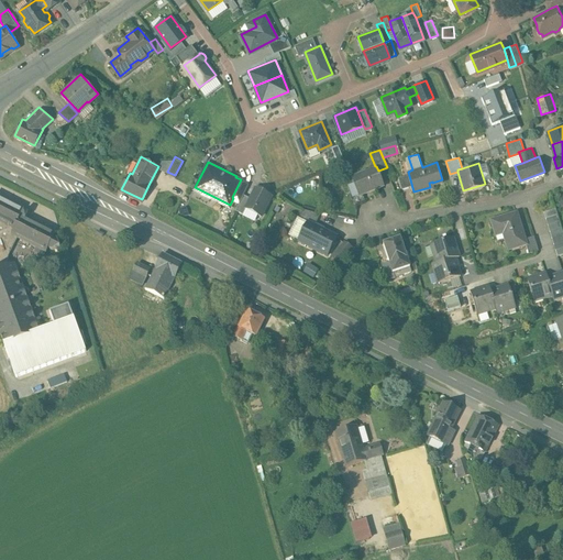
[(375,166),(352,176),(360,193),(383,184),(378,171),(376,166),(375,166)]
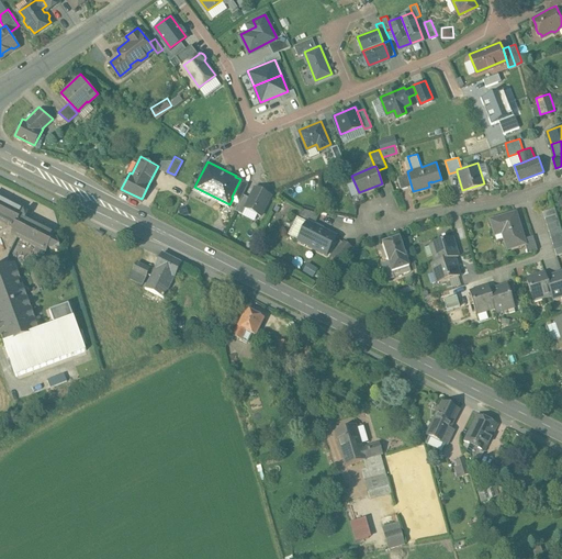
[(406,174),(397,176),(401,187),(409,185),(406,174)]
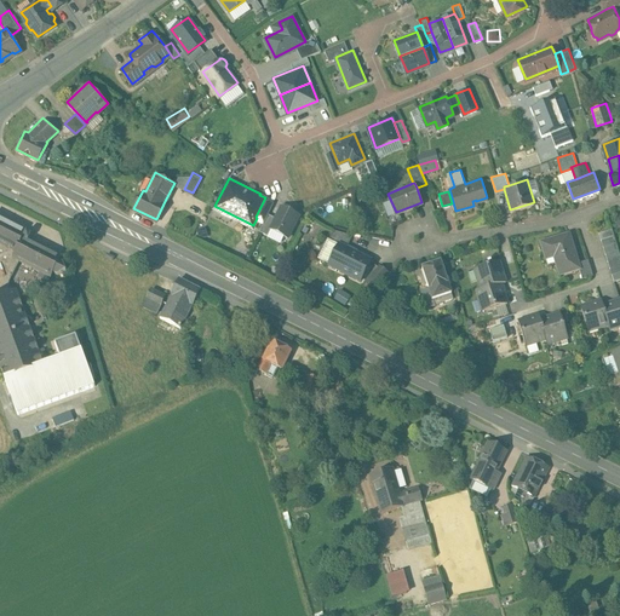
[(281,205),(270,226),(276,229),(287,235),(298,213),(281,205)]
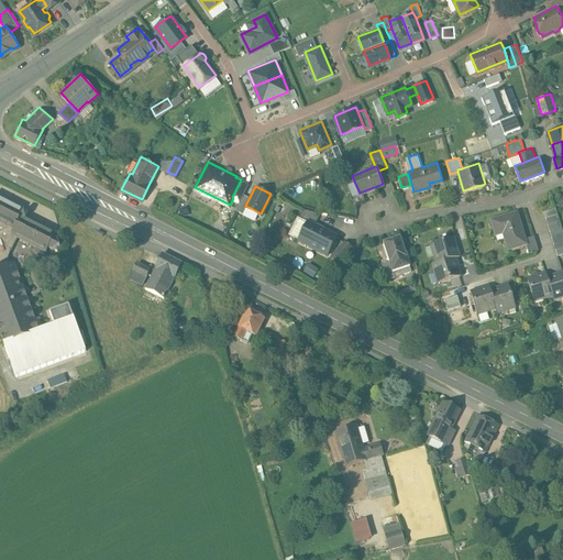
[(24,208),(0,195),(0,330),(4,343),(40,330),(40,329),(14,261),(11,262),(8,254),(18,235),(37,245),(35,249),(44,253),(45,250),(46,250),(48,245),(52,248),(59,244),(57,238),(54,235),(56,231),(25,216),(29,210),(24,208)]
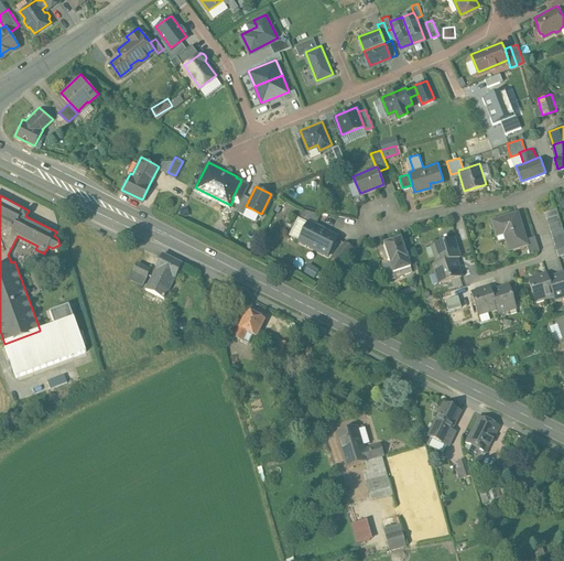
[(556,206),(544,209),(546,216),(559,213),(556,206)]
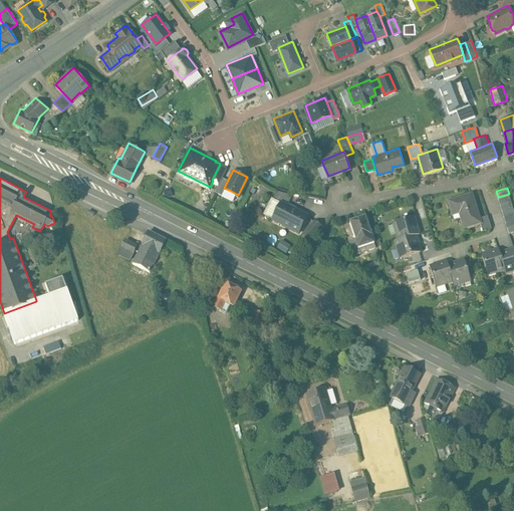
[(292,194),(276,189),(272,197),(280,201),(287,204),(292,194)]
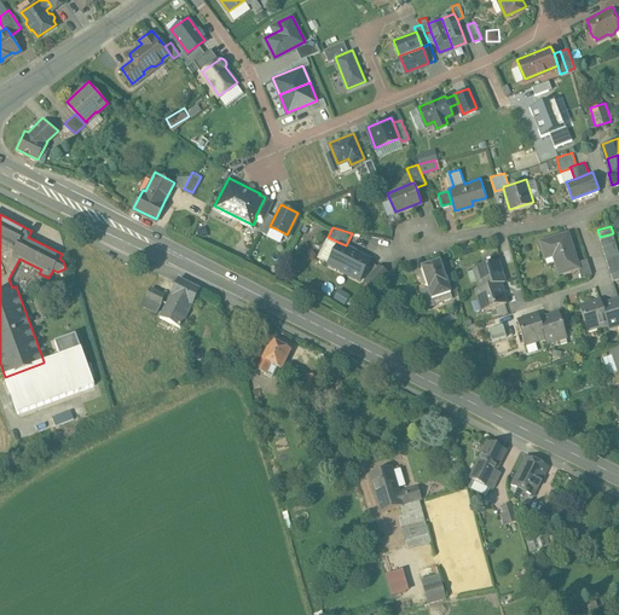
[(568,231),(541,239),(544,251),(553,249),(559,272),(578,266),(579,266),(577,260),(568,231)]
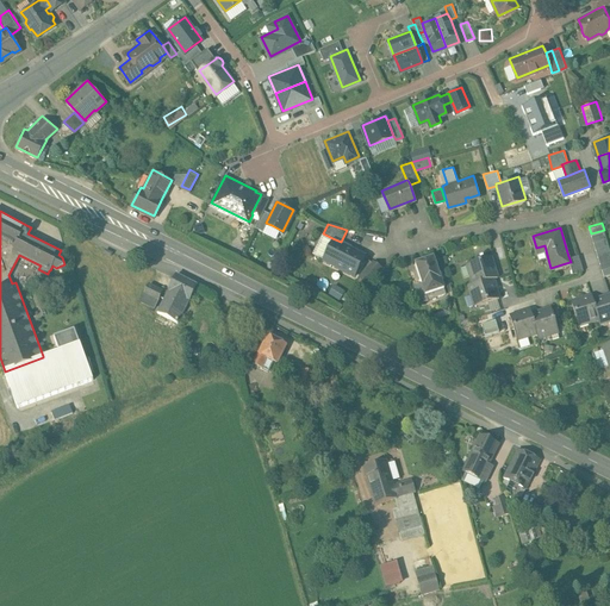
[(604,230),(591,233),(593,241),(607,236),(604,230)]
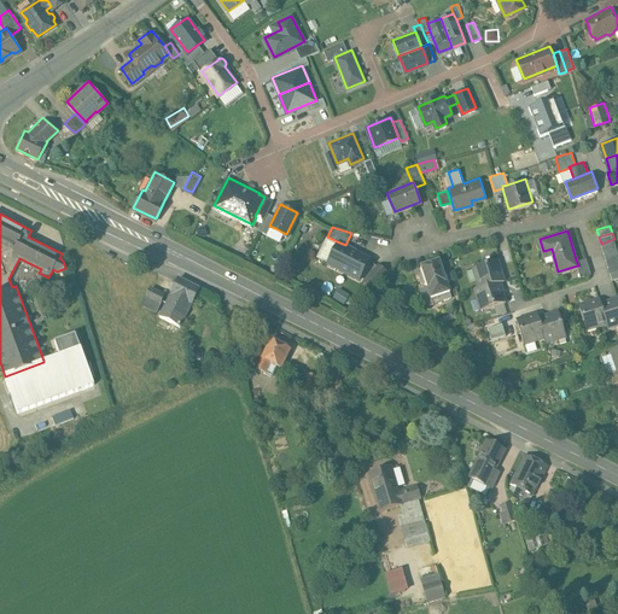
[(614,239),(601,244),(604,251),(616,246),(614,239)]
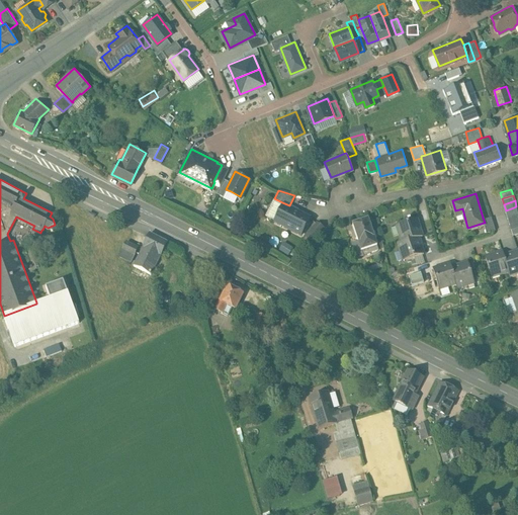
[(289,205),(282,202),(274,220),(301,233),(310,216),(289,205)]
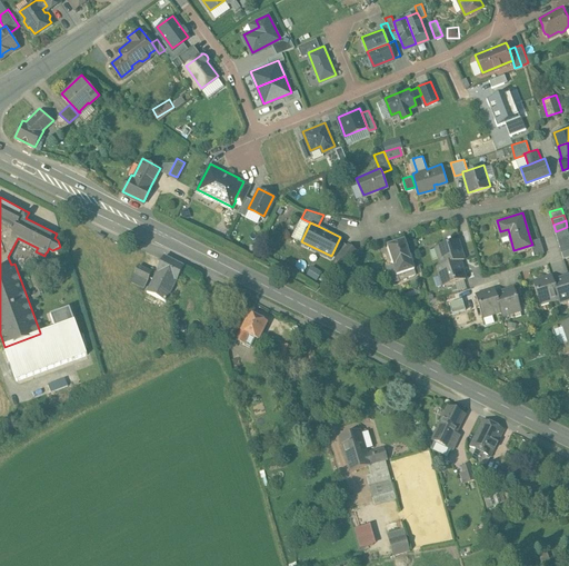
[(568,232),(567,227),(556,231),(557,237),(568,232)]
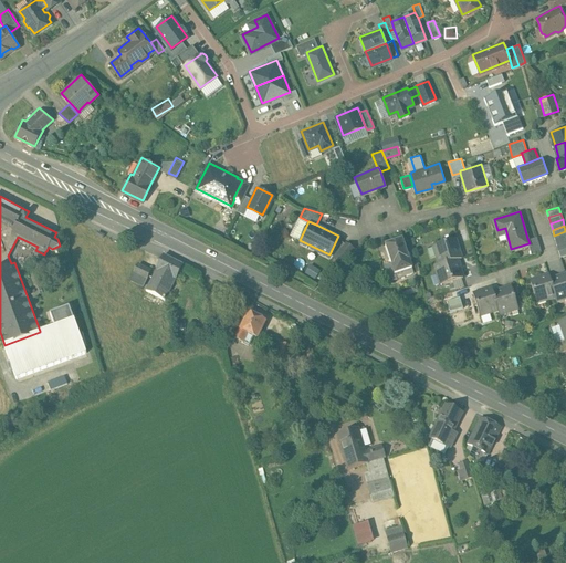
[(565,231),(554,236),(556,242),(565,239),(565,231)]
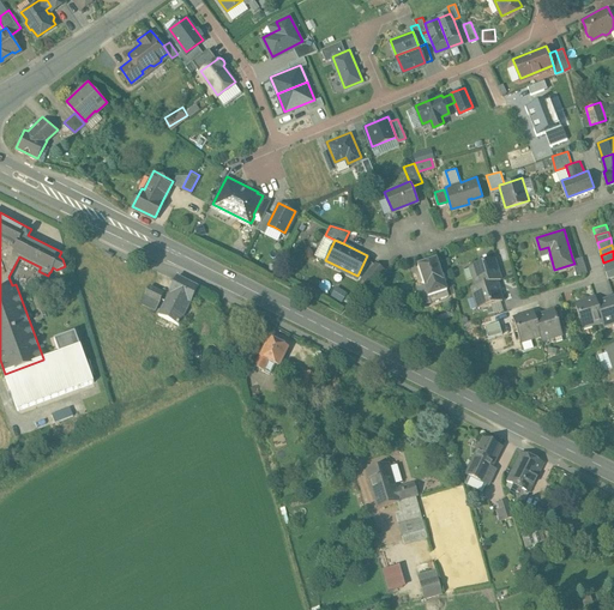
[(509,252),(497,255),(501,273),(513,271),(509,252)]
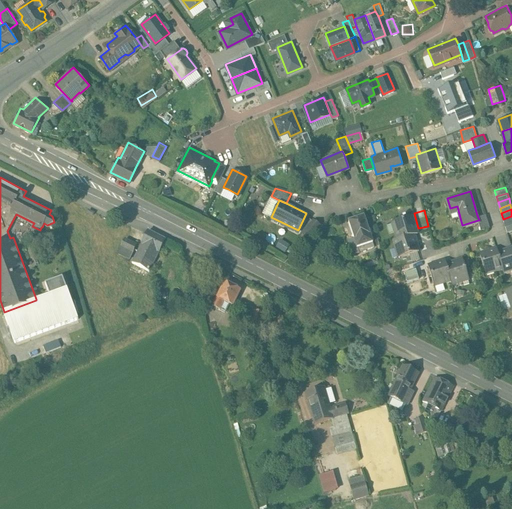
[(486,213),(477,215),(479,220),(478,220),(481,228),(490,225),(486,213)]
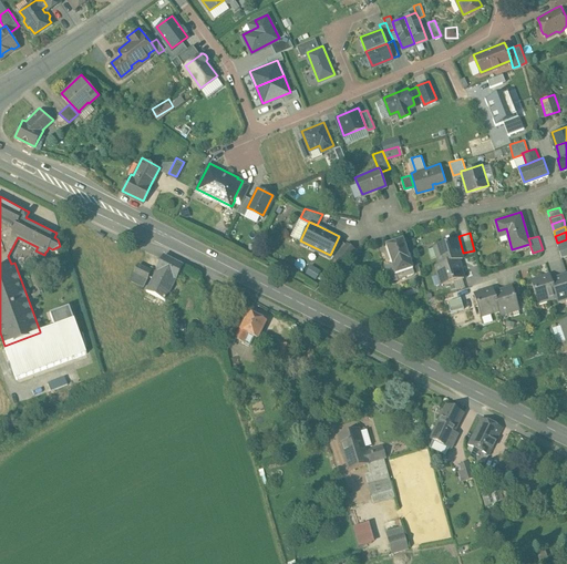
[(414,270),(403,237),(387,243),(392,260),(393,263),(398,276),(414,270)]
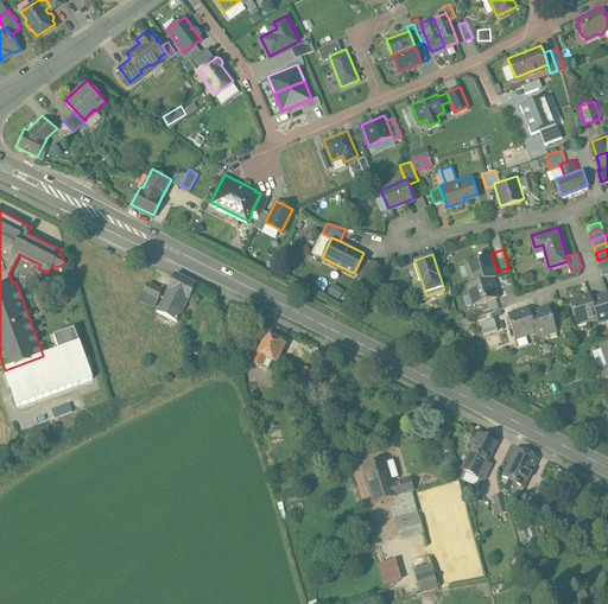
[(489,254),(466,261),(472,281),(492,275),(496,274),(489,254)]
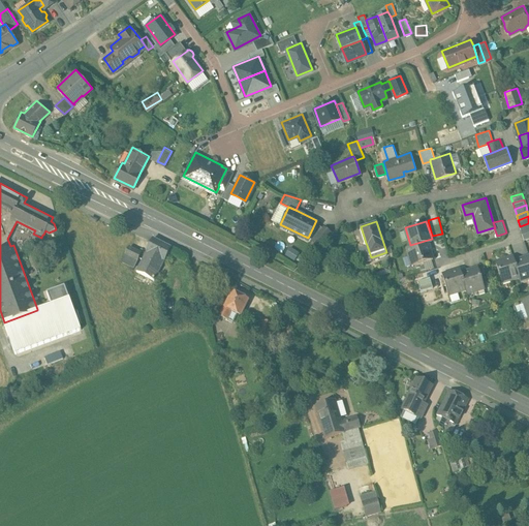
[(528,223),(520,226),(522,233),(528,229),(528,223)]
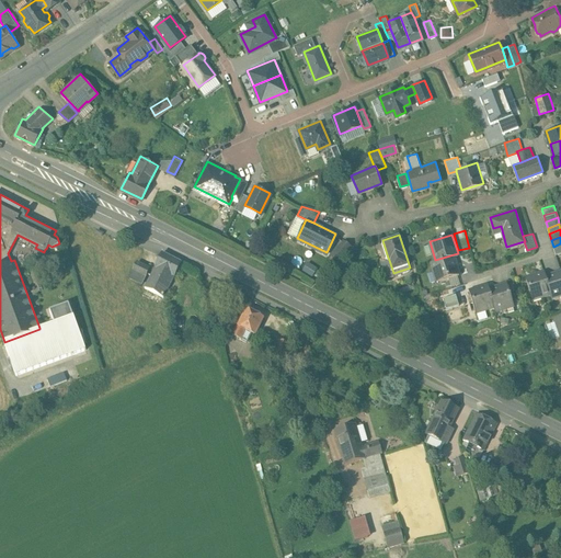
[(343,239),(333,253),(340,259),(351,245),(343,239)]
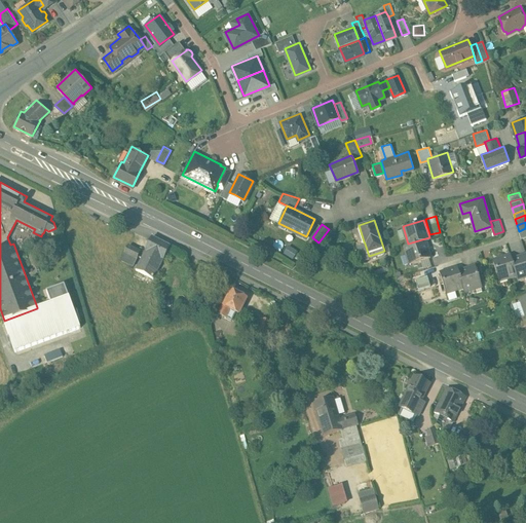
[(171,245),(152,234),(145,248),(146,249),(136,268),(153,276),(163,257),(171,245)]
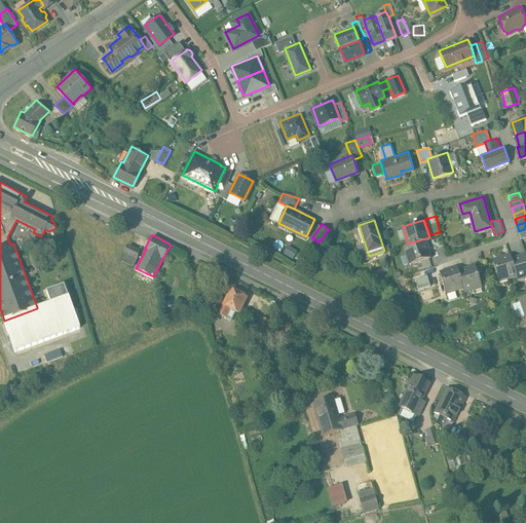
[(408,244),(404,245),(409,262),(430,256),(425,238),(408,244)]
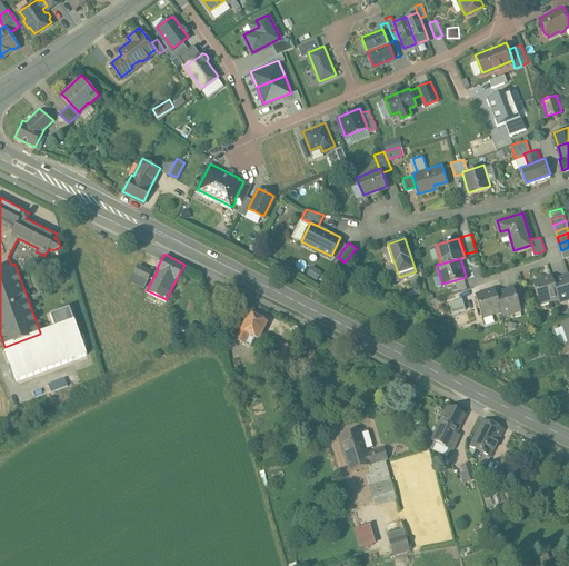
[(393,261),(385,265),(390,280),(399,278),(399,277),(395,264),(393,261)]
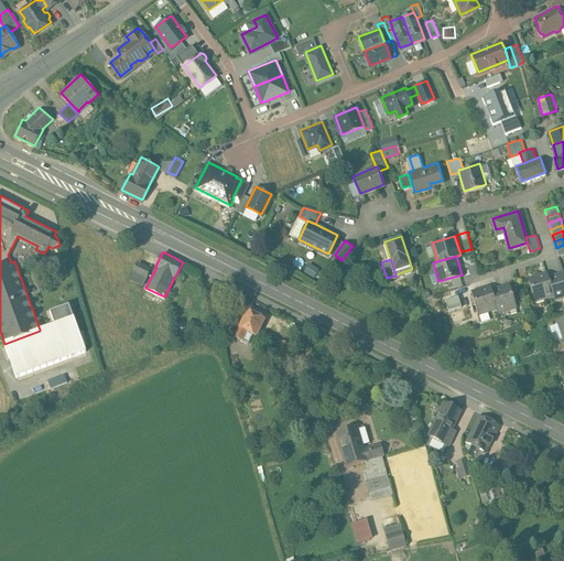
[(151,267),(138,260),(130,277),(143,283),(151,267)]
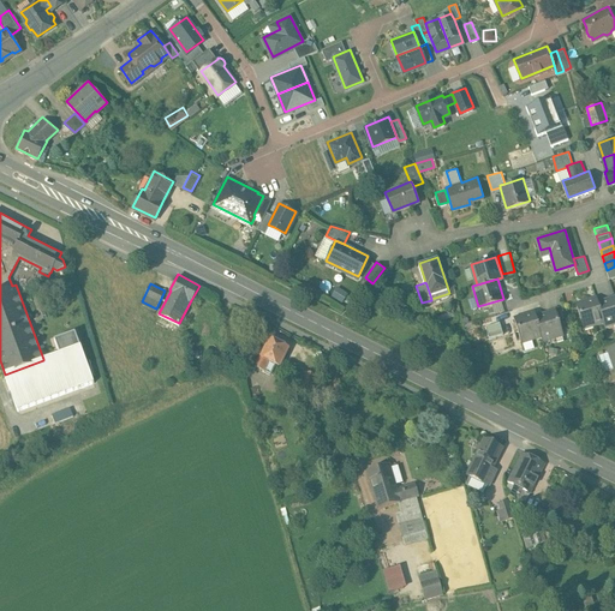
[(336,285),(332,294),(342,300),(347,291),(336,285)]
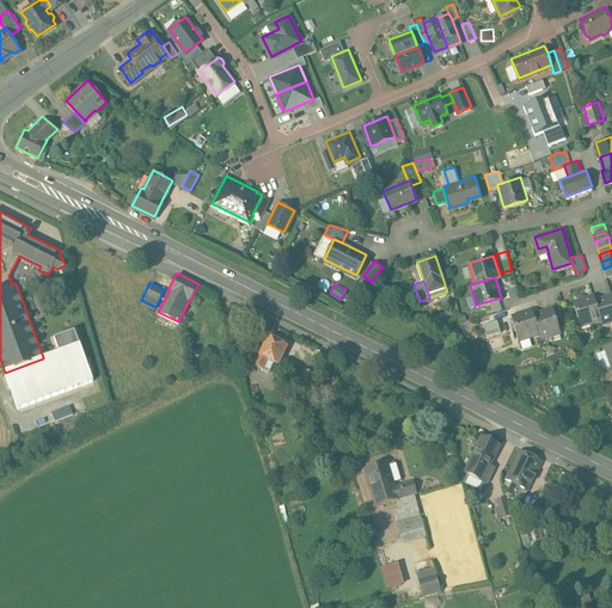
[(611,293),(594,299),(600,319),(603,323),(611,319),(611,293)]
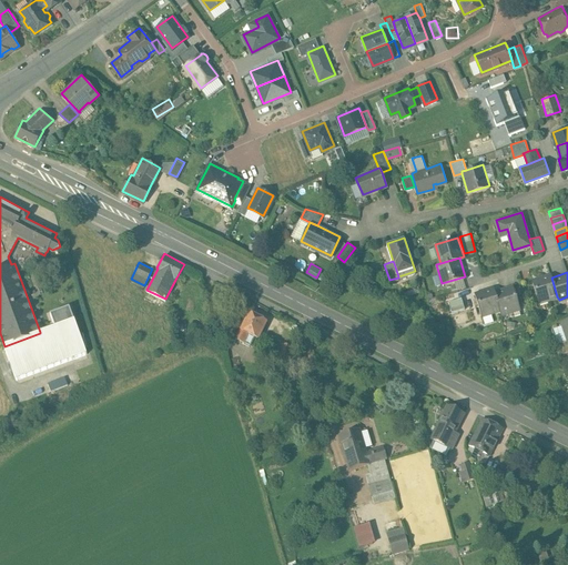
[(550,273),(533,279),(539,302),(557,296),(551,278),(550,273)]
